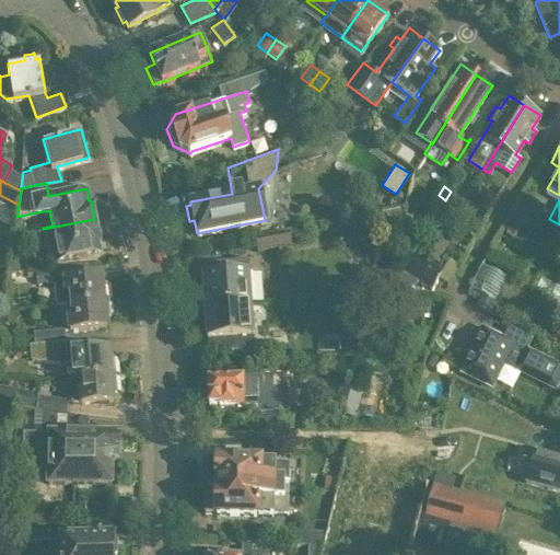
[(524,216),(513,209),(504,223),(515,230),(524,216)]
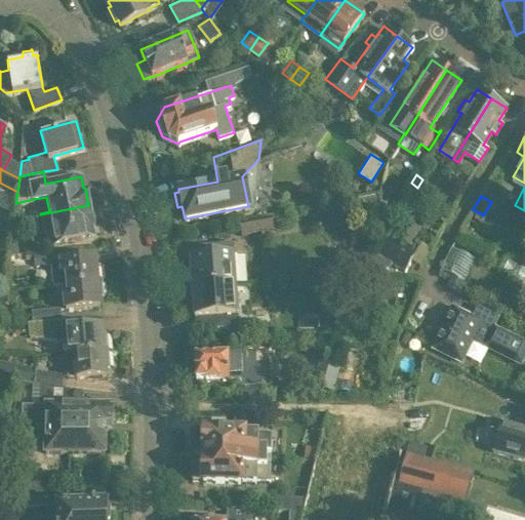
[(443,200),(439,208),(447,212),(451,204),(443,200)]
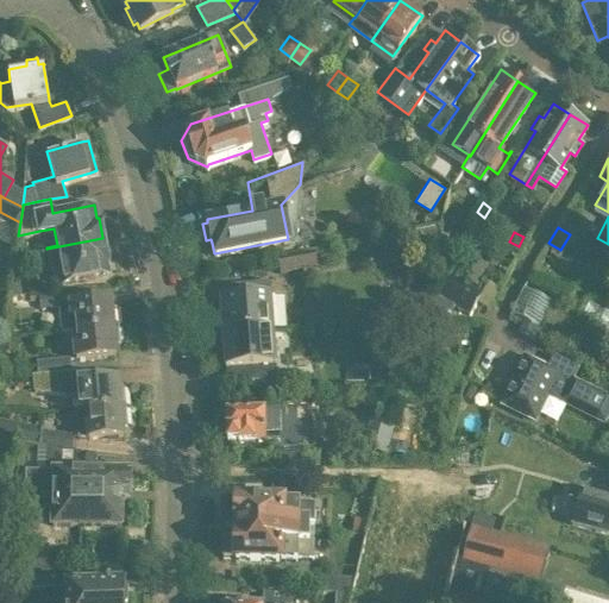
[(106,257),(102,238),(46,249),(50,268),(52,267),(55,280),(63,278),(63,281),(107,272),(105,257),(106,257)]
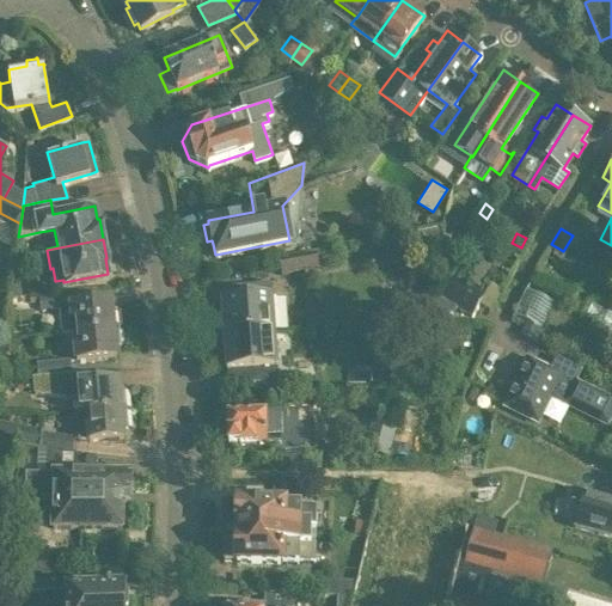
[(281,269),(300,265),(298,251),(279,255),(281,269)]
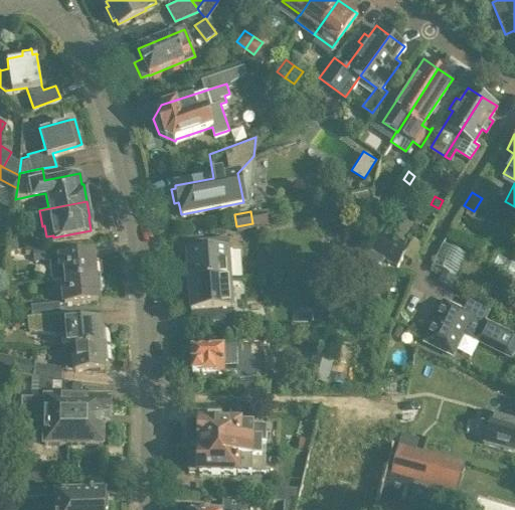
[(402,238),(411,221),(394,212),(385,229),(402,238)]
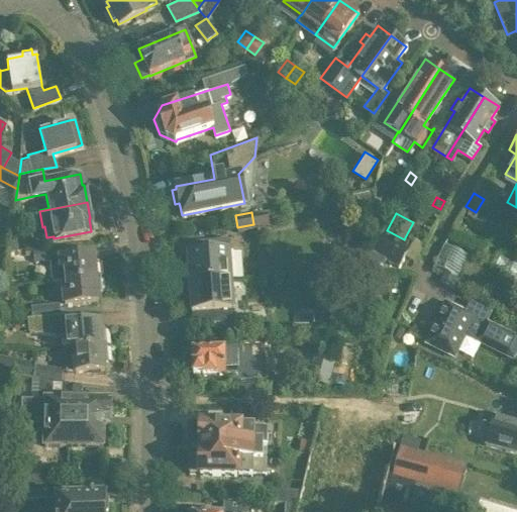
[(399,264),(409,246),(381,230),(366,256),(379,263),(383,256),(399,264)]
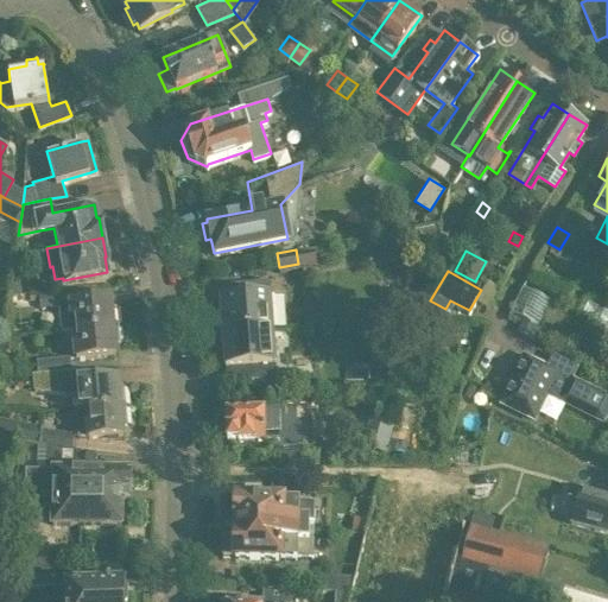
[(216,330),(272,325),(268,277),(227,280),(228,295),(220,295),(221,312),(215,312),(216,330)]
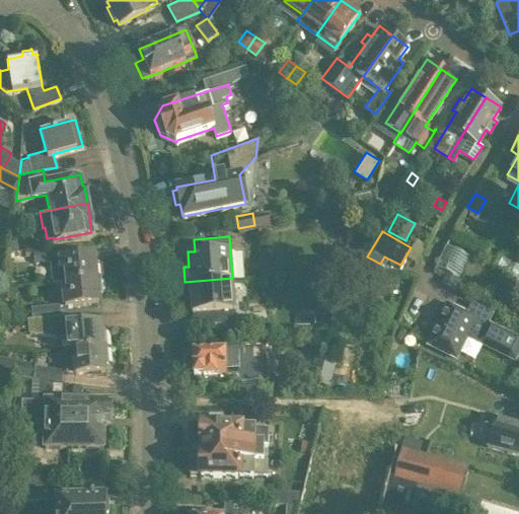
[(18,248),(17,239),(9,239),(10,249),(18,248)]
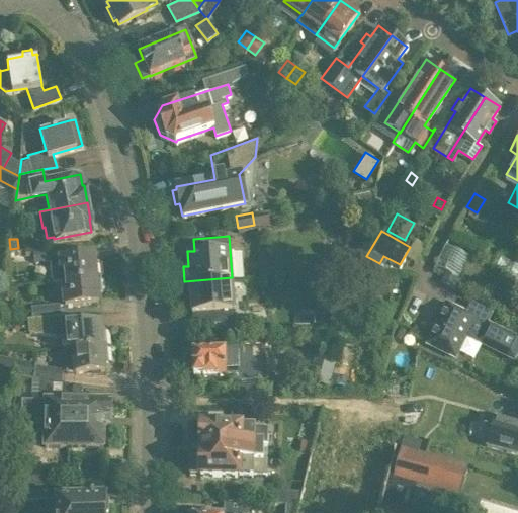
[(62,278),(99,274),(98,259),(94,259),(94,251),(57,254),(55,245),(32,247),(34,260),(50,258),(52,280),(62,279),(62,278)]
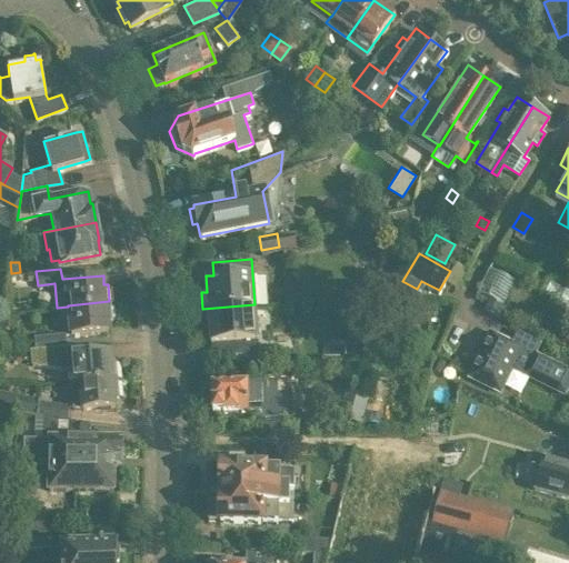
[(491,295),(486,307),(498,312),(503,302),(491,295)]
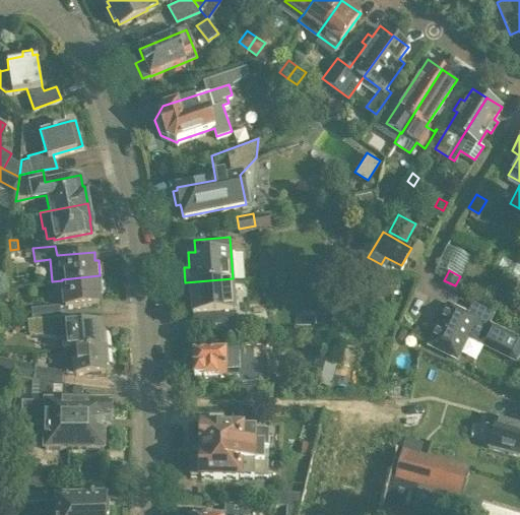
[(372,287),(386,291),(389,277),(376,273),(372,287)]
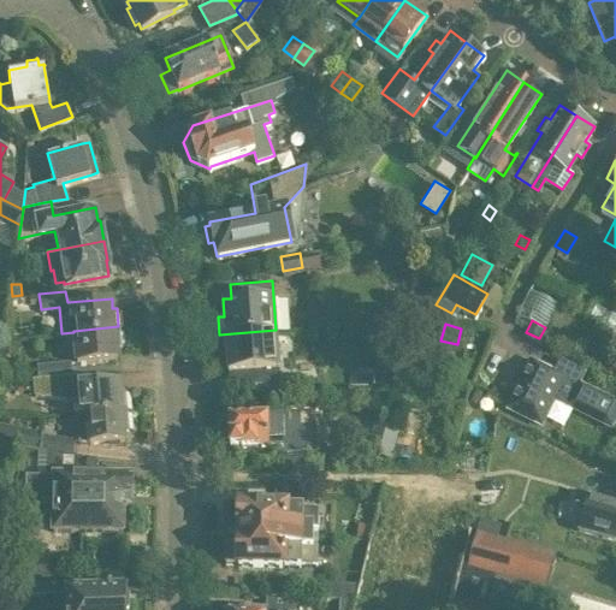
[(120,344),(118,326),(73,331),(73,332),(76,361),(117,356),(116,345),(120,344)]
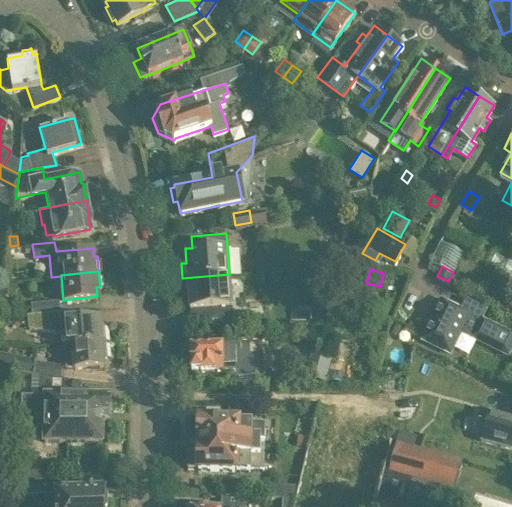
[(232,316),(229,274),(182,278),(184,293),(188,292),(189,307),(196,306),(197,319),(232,316)]
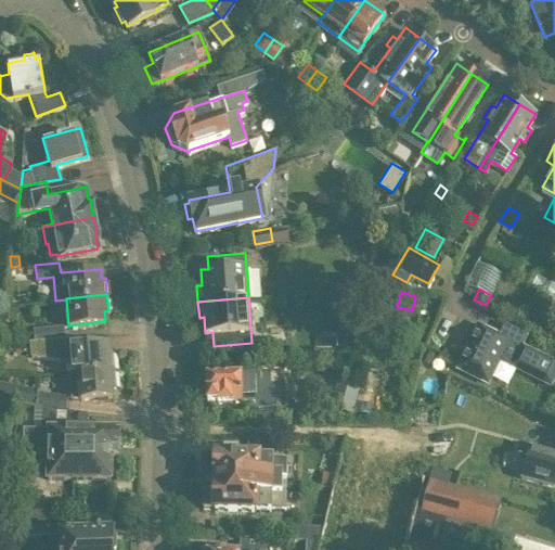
[(554,359),(521,344),(527,332),(504,321),(499,332),(478,322),(457,366),(487,380),(504,346),(516,353),(511,362),(550,382),(554,371),(554,359)]
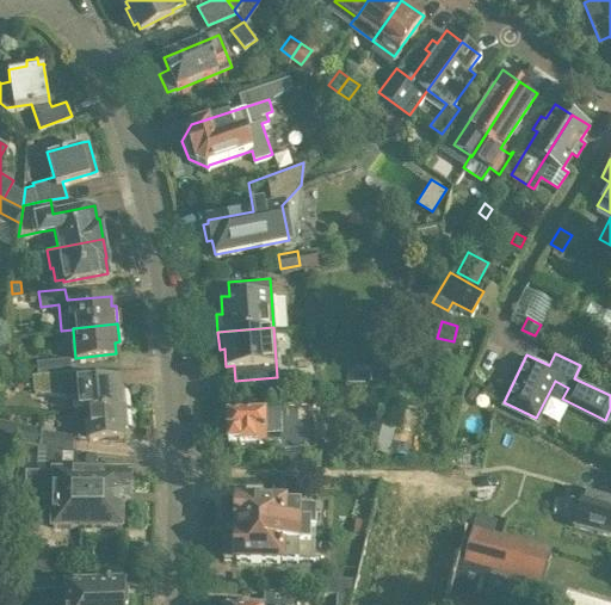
[(38,372),(71,370),(69,355),(37,358),(38,372)]
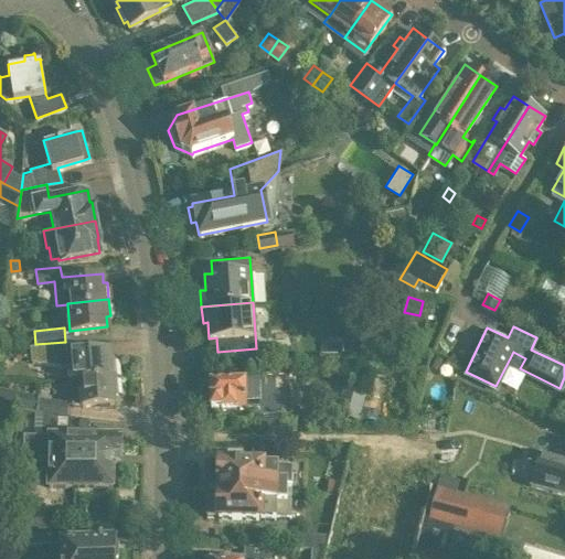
[(61,365),(68,364),(70,378),(71,378),(115,375),(114,357),(110,357),(109,348),(81,351),(81,341),(65,342),(35,344),(30,345),(32,359),(61,364),(61,365)]
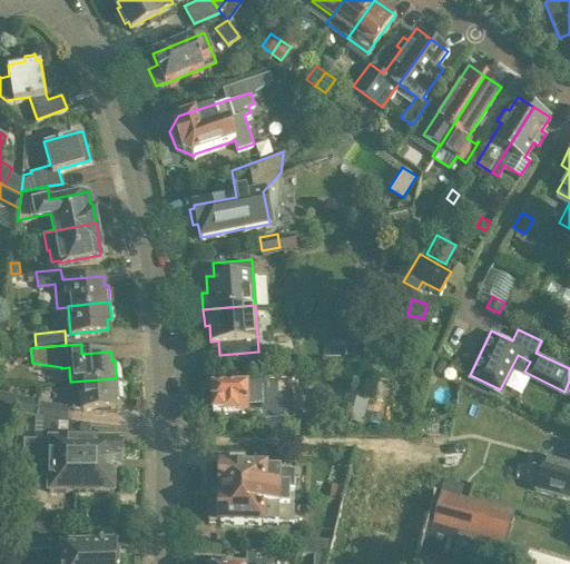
[(434,367),(442,370),(446,360),(439,357),(434,367)]
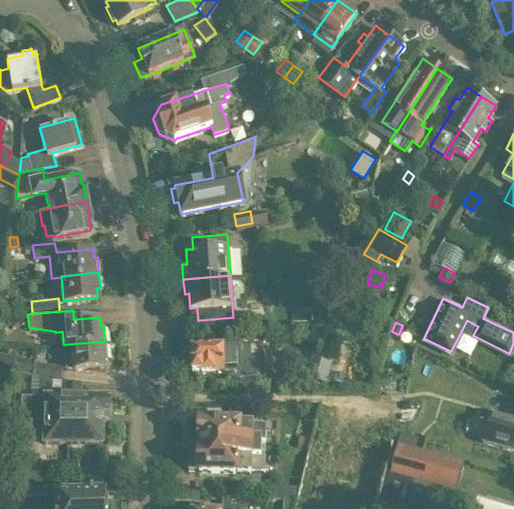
[(104,341),(64,344),(66,366),(74,367),(74,368),(103,365),(102,356),(106,356),(104,341)]
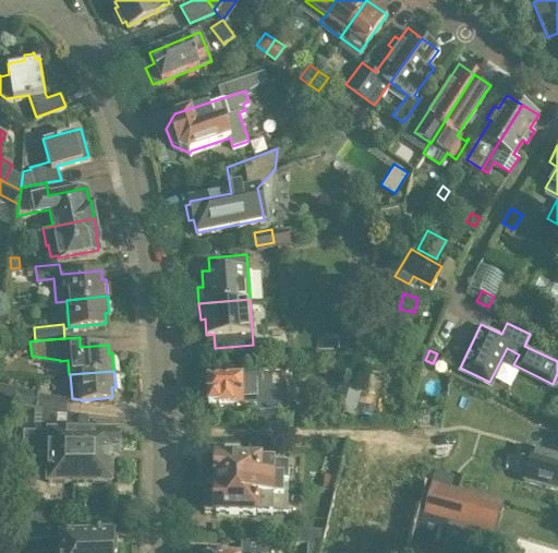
[(207,374),(208,403),(256,400),(255,373),(207,374)]
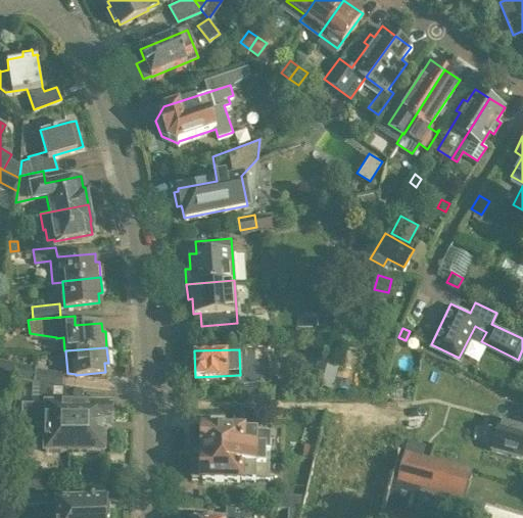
[(0,357),(0,372),(34,380),(40,381),(62,383),(63,370),(36,366),(0,357)]
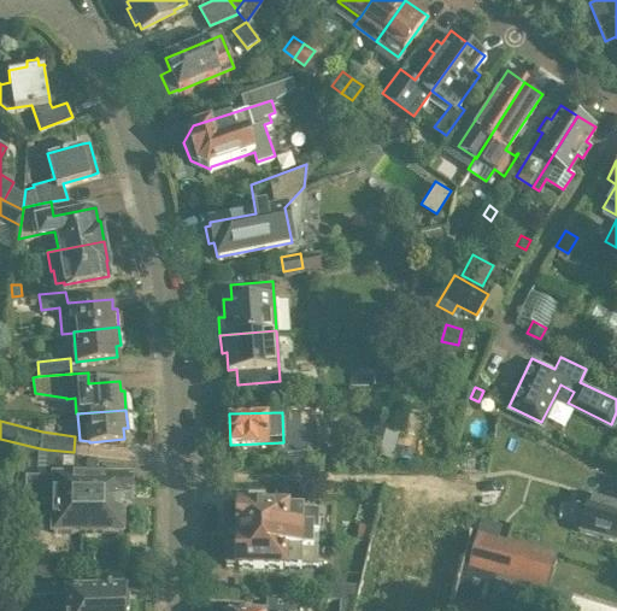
[(400,427),(374,421),(366,451),(392,458),(400,427)]
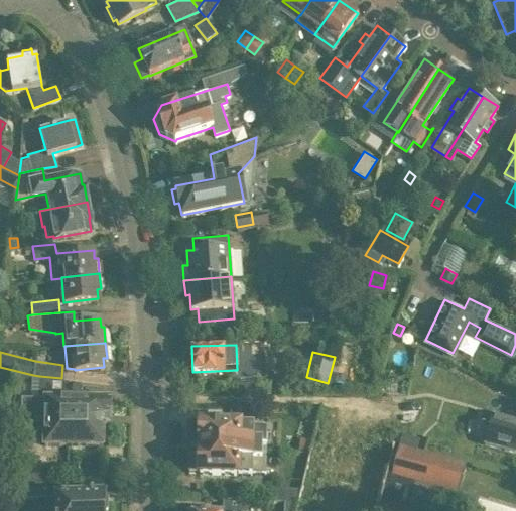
[(61,378),(39,376),(39,395),(20,395),(20,420),(44,420),(44,443),(103,443),(103,421),(110,421),(110,396),(63,396),(63,378),(61,378)]
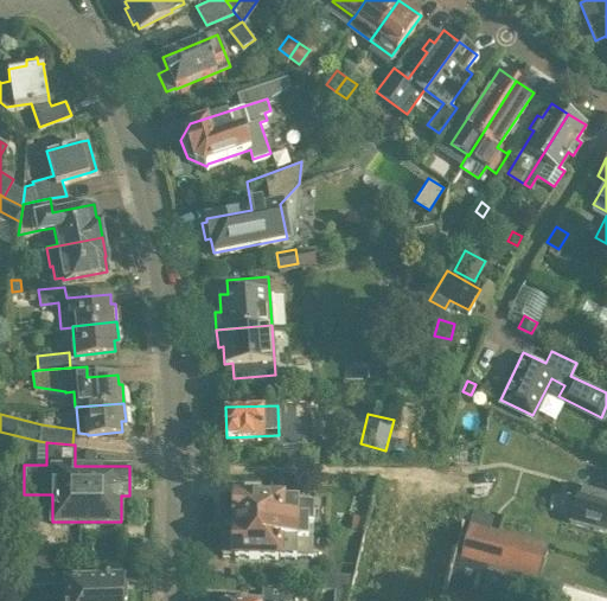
[(278,458),(301,459),(301,442),(278,442),(278,458)]
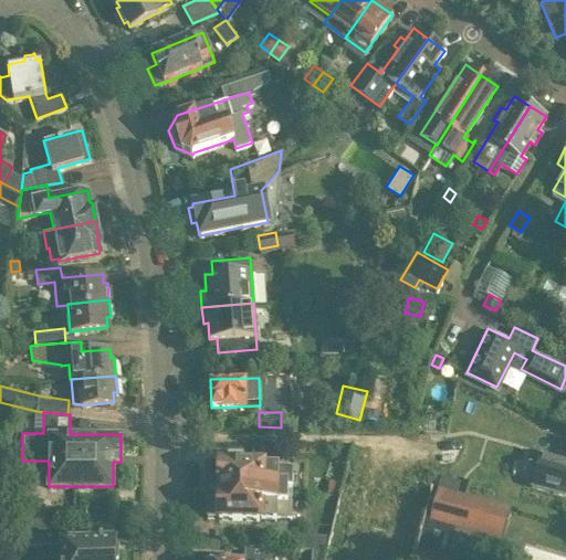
[(565,458),(540,452),(531,484),(565,493),(565,458)]
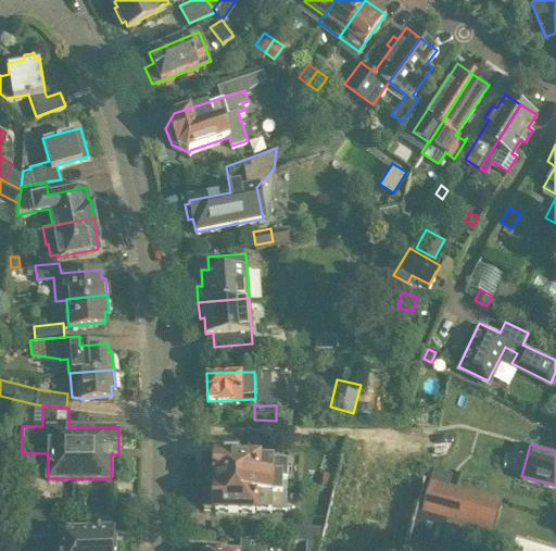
[(215,481),(282,484),(282,476),(287,476),(288,458),(274,456),(274,455),(215,454),(215,456),(204,455),(204,474),(215,474),(215,481)]
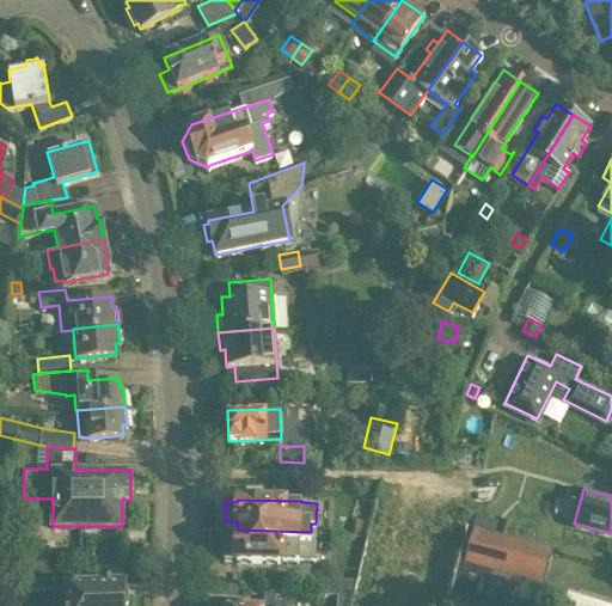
[(477,510),(473,524),(495,530),(499,516),(477,510)]
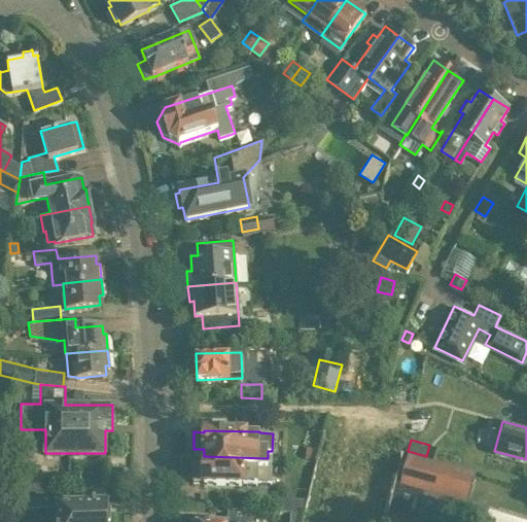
[(399,485),(467,503),(476,473),(408,454),(399,485)]
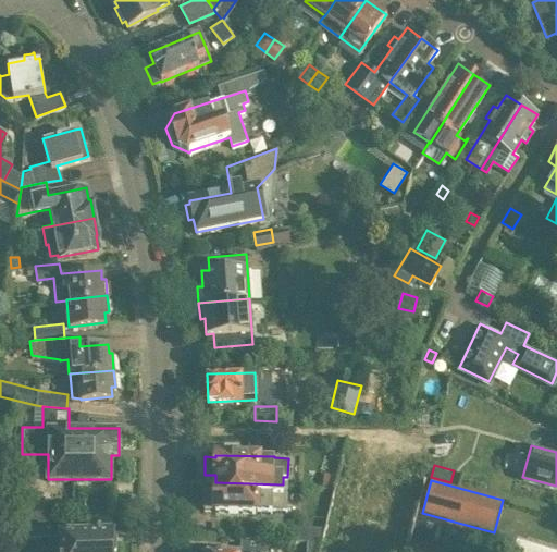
[(283,485),(215,482),(214,489),(205,489),(203,507),(214,507),(214,510),(272,512),(272,510),(286,511),(287,491),(283,491),(283,485)]
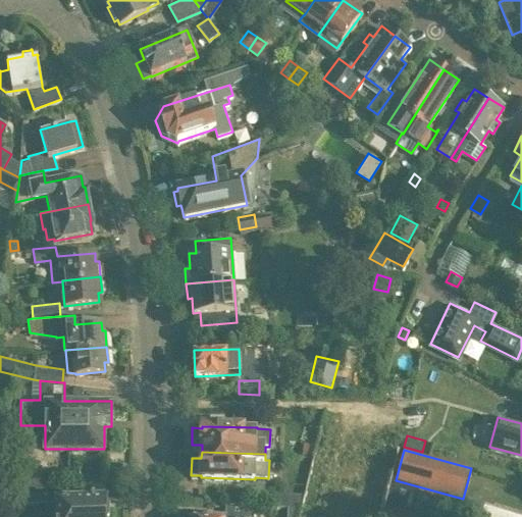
[(38,487),(38,501),(54,500),(53,486),(38,487)]
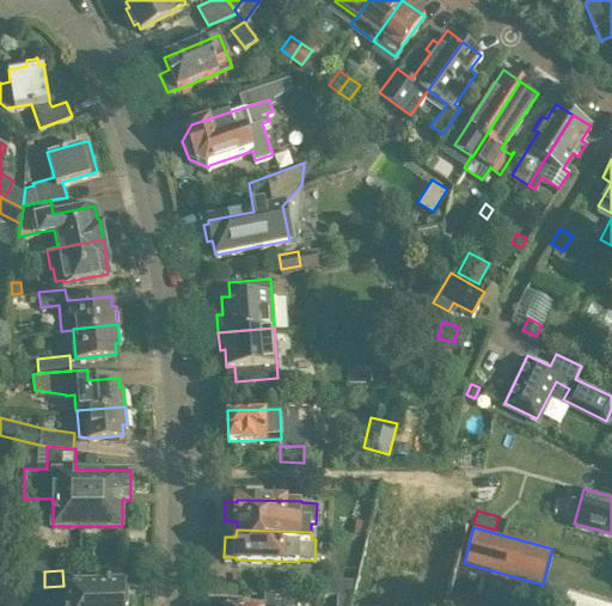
[(68,603),(49,603),(48,605),(124,605),(129,601),(128,589),(123,583),(67,586),(68,603)]
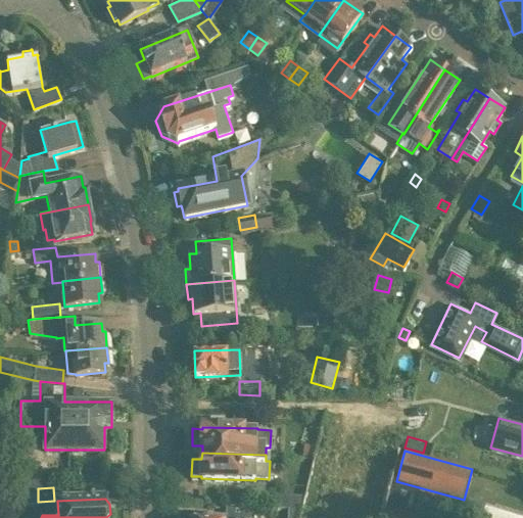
[(226,502),(225,516),(204,514),(203,517),(246,517),(247,517),(249,517),(250,504),(226,502)]
